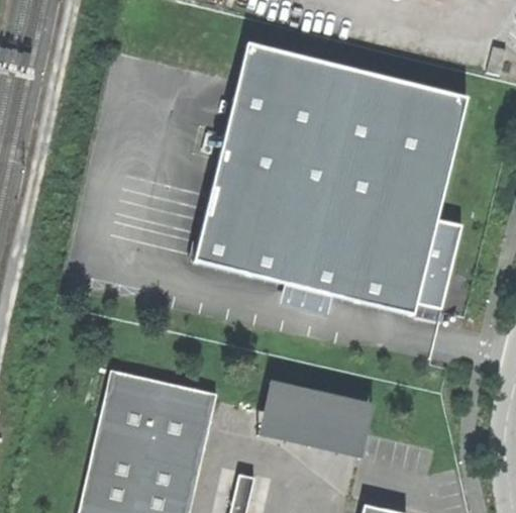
[(436,216),(467,95),(247,40),(238,76),(192,258),(284,281),(333,293),(413,313),(416,301),(440,307),(450,269),(461,223),(436,216)]
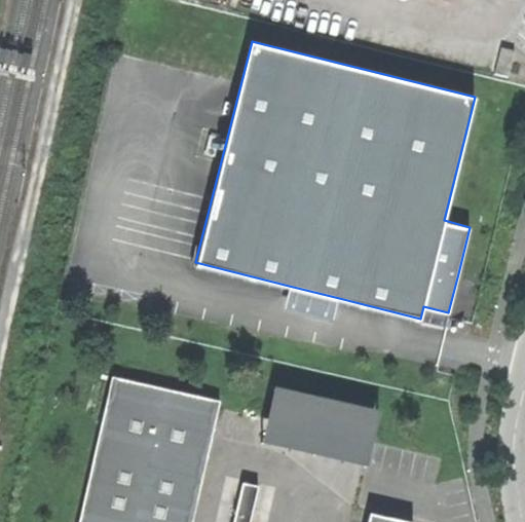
[(334,320),(339,298),(289,286),(285,306),(334,320)]
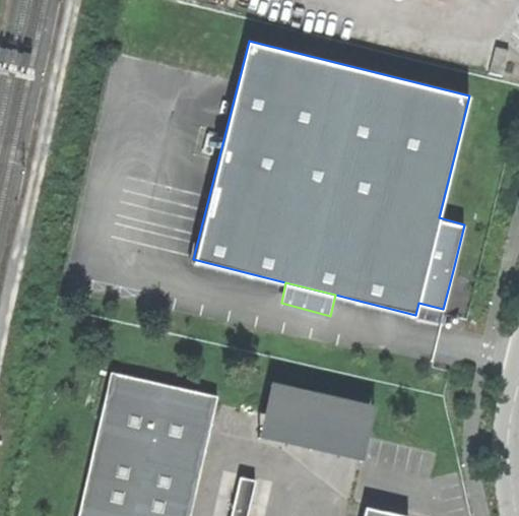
[(442,315),(443,309),(418,303),(415,315),(440,321),(442,315)]
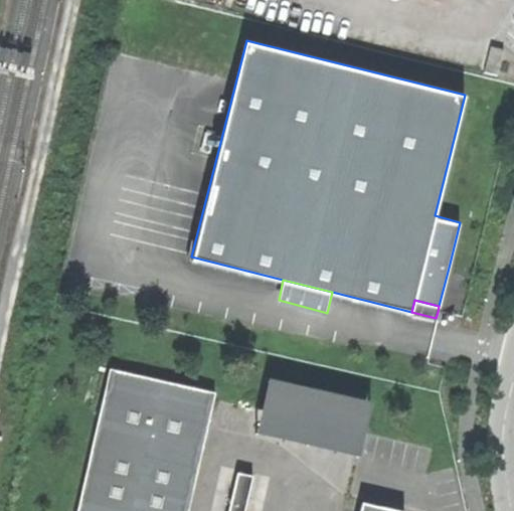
[(187,510),(214,394),(215,389),(110,365),(76,510),(187,510)]
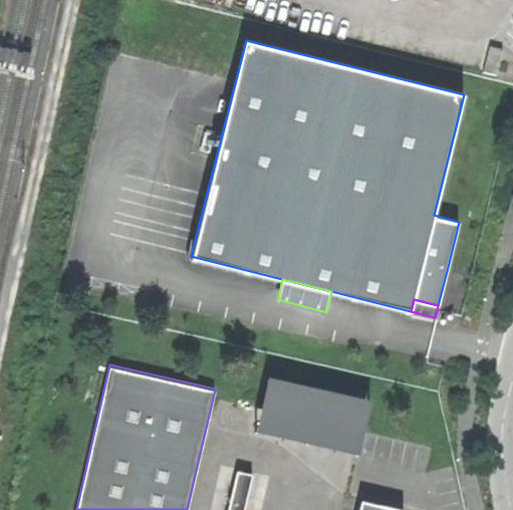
[(256,430),(356,455),(363,427),(369,401),(268,376),(261,405),(256,430)]
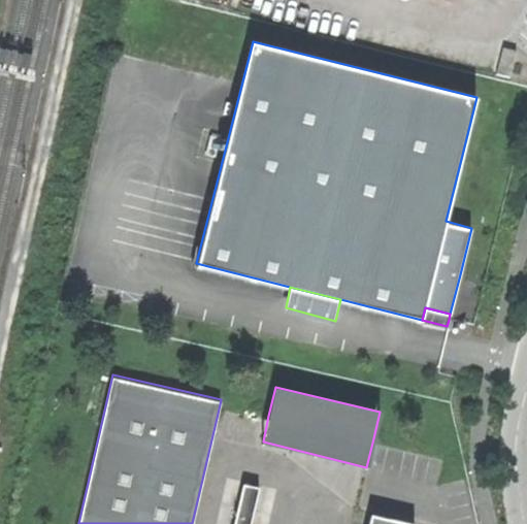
[(250,523),(259,486),(244,482),(233,523),(250,523)]
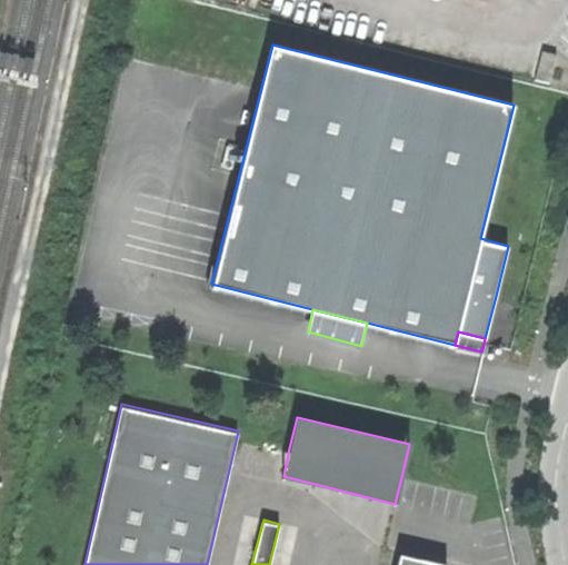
[(397,564),(447,564),(447,563),(400,552),(397,564)]
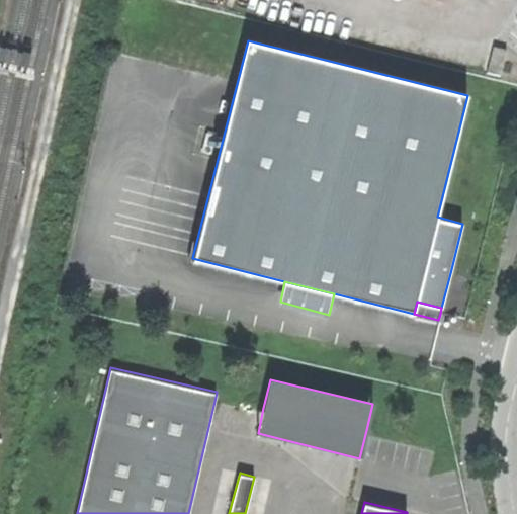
All buildings are outlined.
